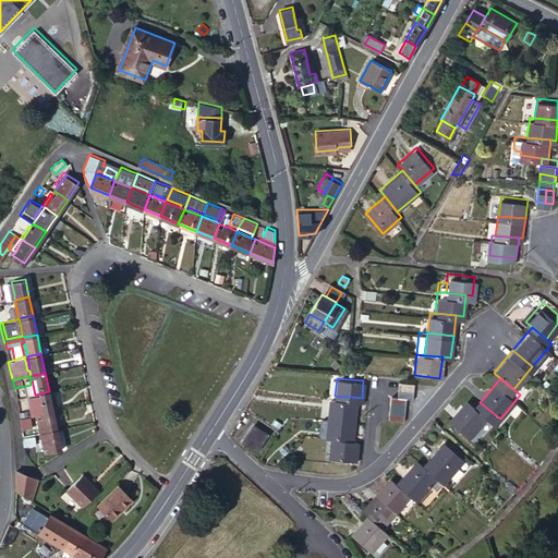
[(412,389),(397,388),(397,396),(405,397),(412,397),(412,389)]
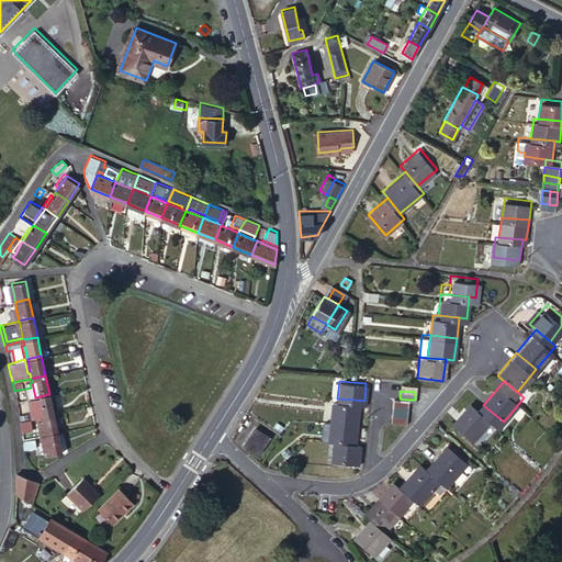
[(38,412),(40,416),(54,413),(51,401),(49,394),(35,397),(37,406),(38,412)]
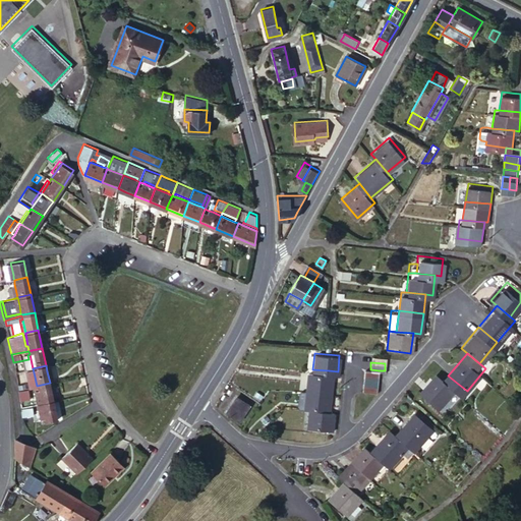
[(379,370),(370,369),(364,368),(364,375),(379,377),(379,370)]
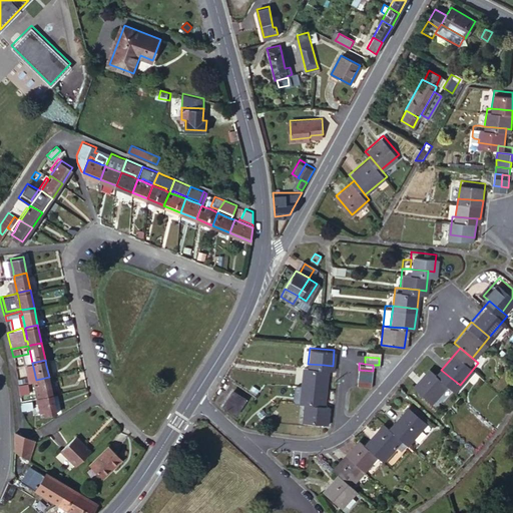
[(441,370),(433,363),(419,380),(438,395),(451,378),(441,370)]
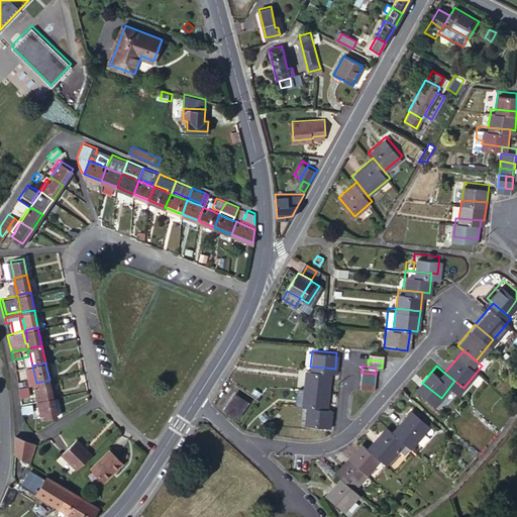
[(30,367),(26,367),(30,384),(34,383),(36,383),(35,379),(33,380),(30,367)]
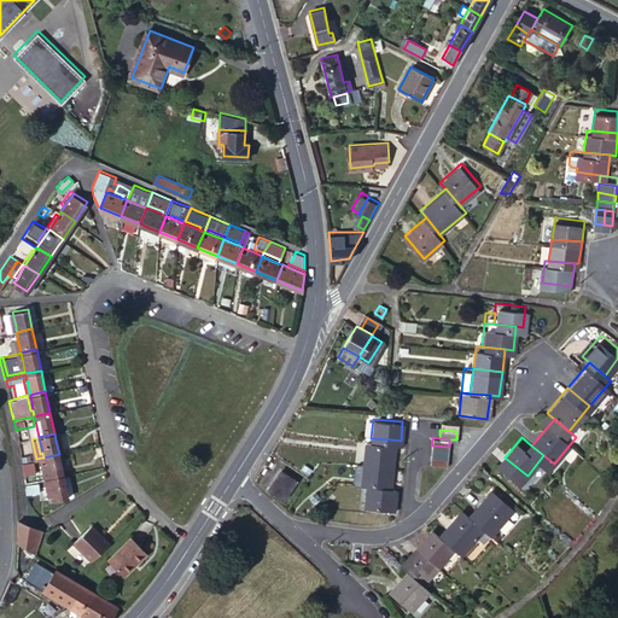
[(362,438),(360,460),(389,461),(390,439),(371,438),(362,438)]
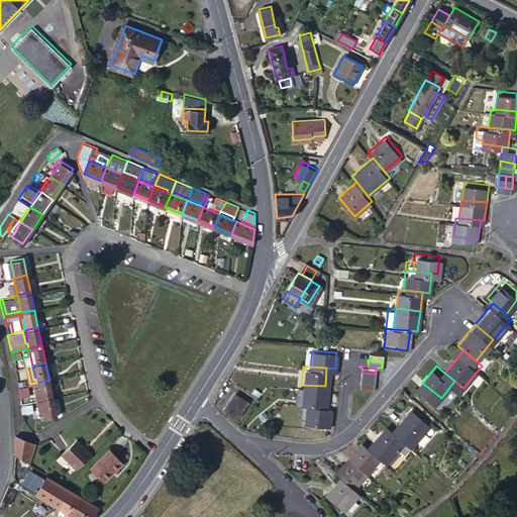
[(375,381),(360,379),(360,388),(375,389),(375,381)]
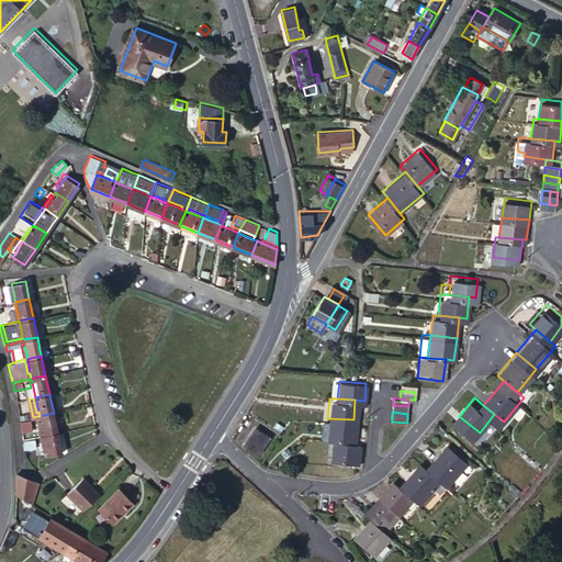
[(44,435),(58,431),(54,413),(40,416),(41,420),(44,435)]
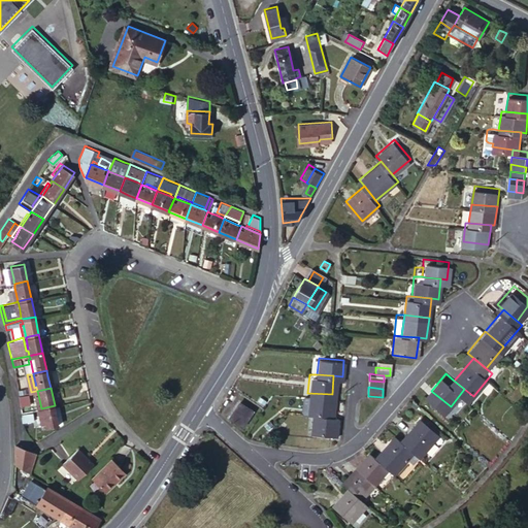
[(307,393),(306,413),(315,414),(331,416),(332,394),(307,393)]
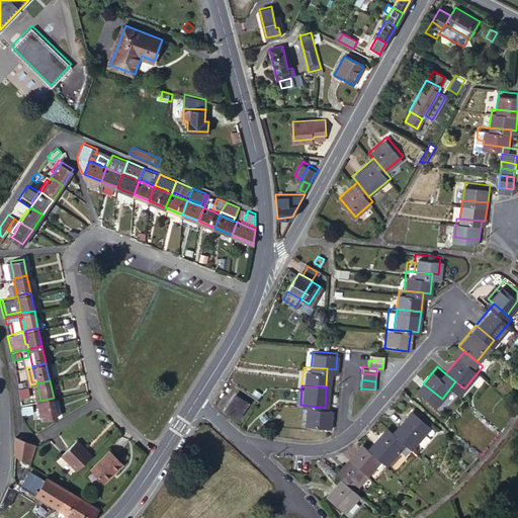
[(28,386),(20,387),(23,398),(30,397),(28,386)]
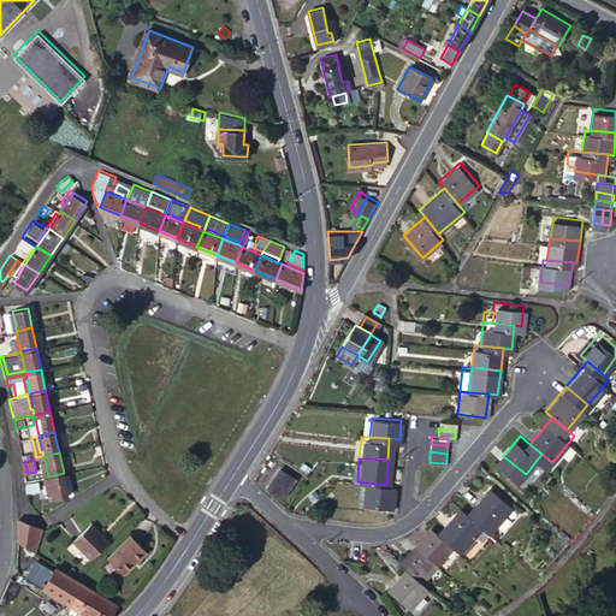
[(295,475),(279,465),(267,480),(283,491),(295,475)]
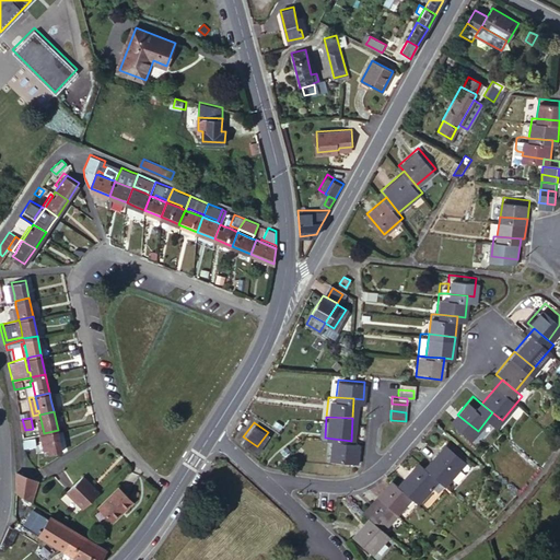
[(61,450),(58,430),(44,433),(47,447),(48,453),(61,450)]
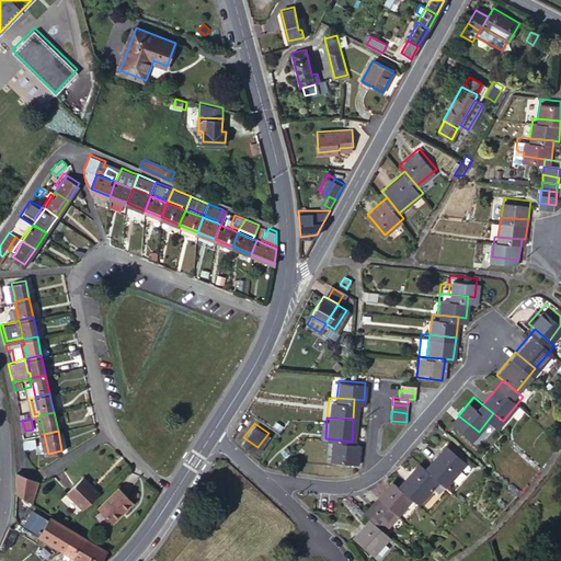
[(35,437),(27,439),(30,447),(37,445),(35,437)]
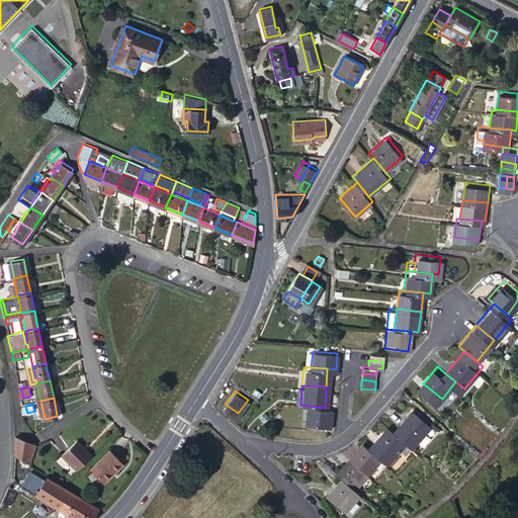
[(331,424),(333,409),(325,408),(309,406),(308,422),(331,424)]
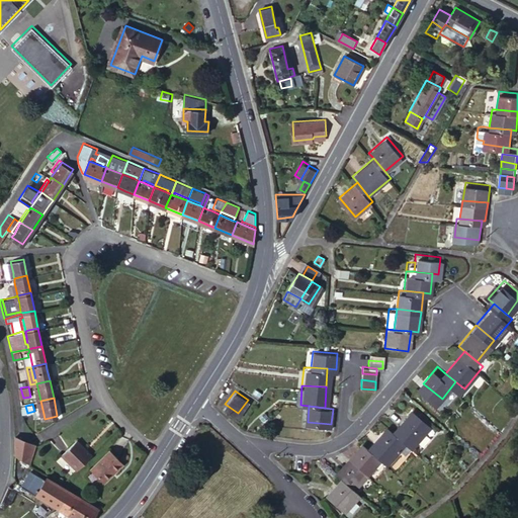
[(412,437),(417,441),(435,420),(417,406),(400,427),(412,437)]
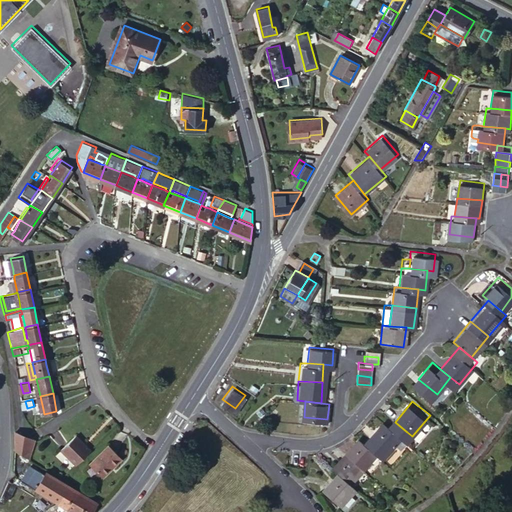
[(381,448),(388,454),(407,432),(395,422),(389,417),(370,439),(381,448)]
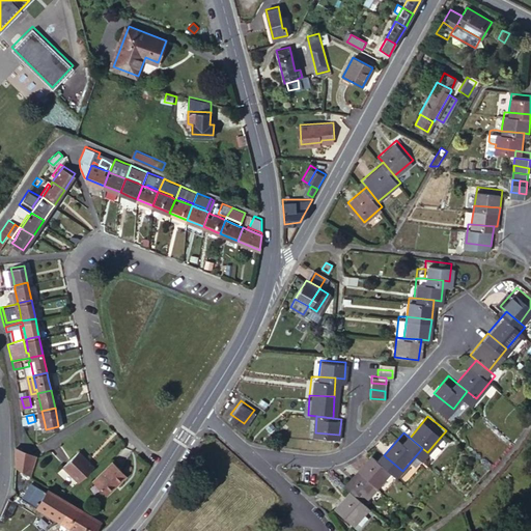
[(32,454),(11,446),(11,466),(24,473),(32,454)]
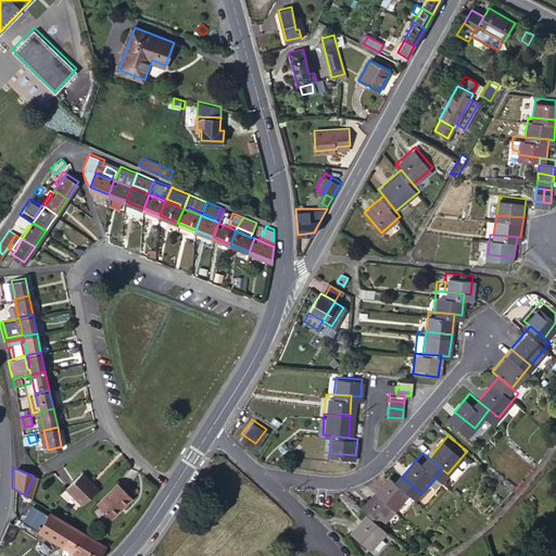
[(80,504),(98,487),(89,479),(80,471),(65,487),(80,504)]
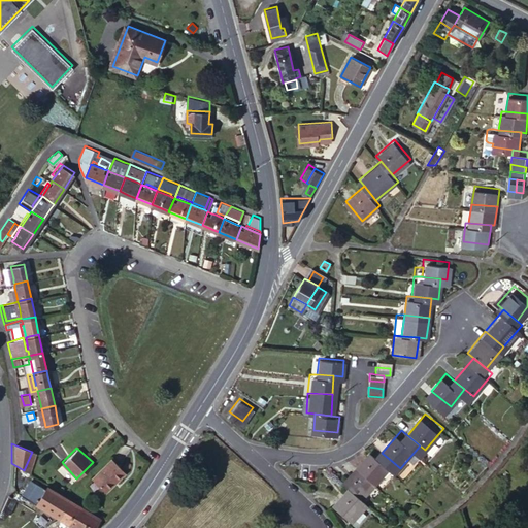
[(375,448),(363,462),(381,476),(393,462),(382,453),(375,448)]
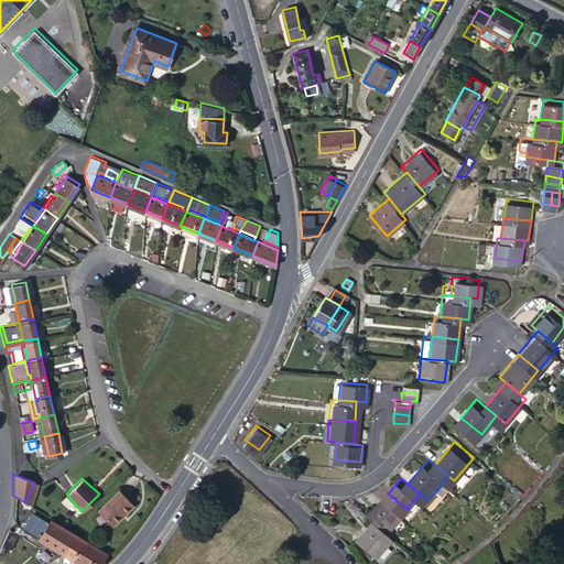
[(118,489),(98,509),(112,524),(133,505),(118,489)]
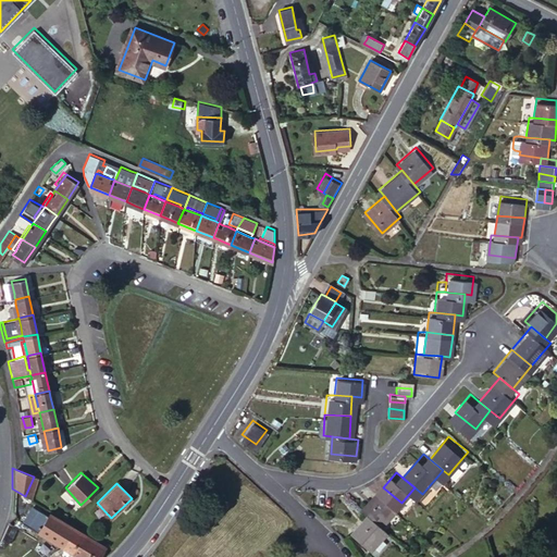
[(383,487),(369,503),(375,508),(381,512),(387,518),(401,503),(383,487)]
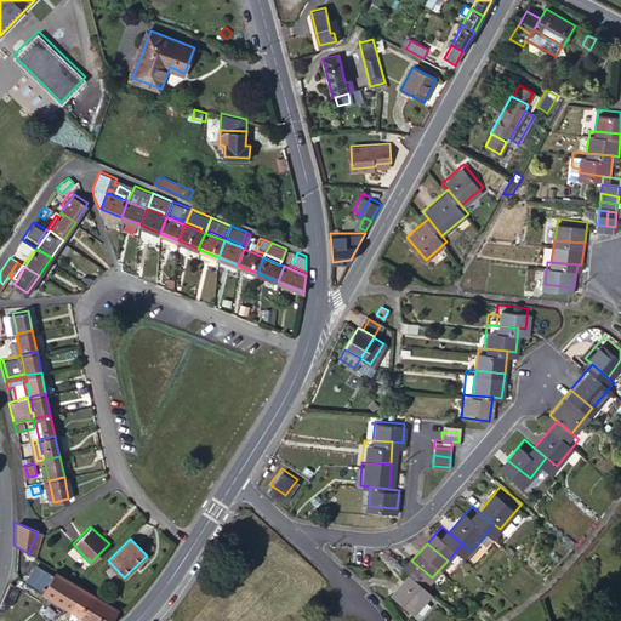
[(36,563),(24,581),(24,582),(43,593),(53,574),(36,563)]
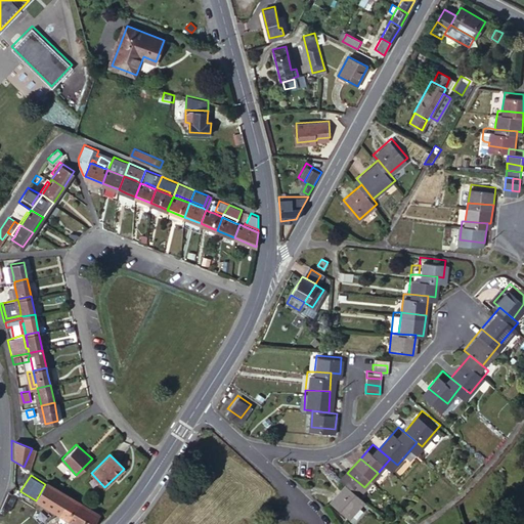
[(356,512),(372,493),(364,487),(358,482),(353,478),(337,495),(356,512)]
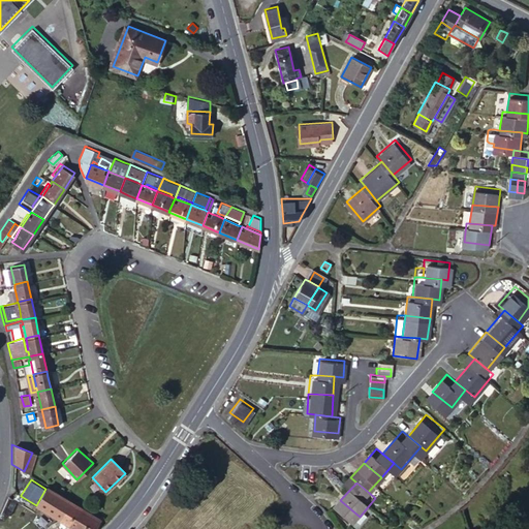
[(45,489),(36,505),(49,512),(52,515),(62,496),(47,487),(45,489)]
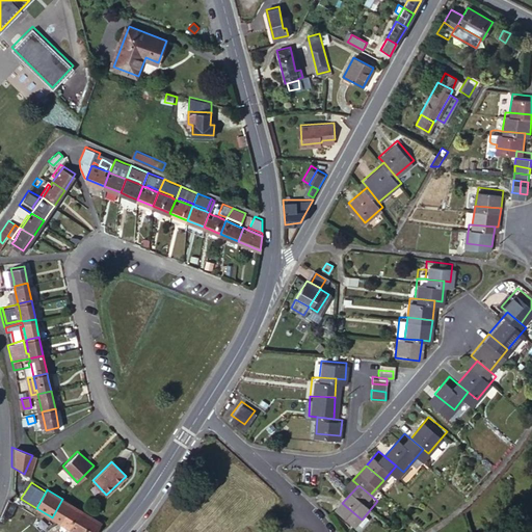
[(62,499),(52,517),(58,521),(70,503),(62,499)]
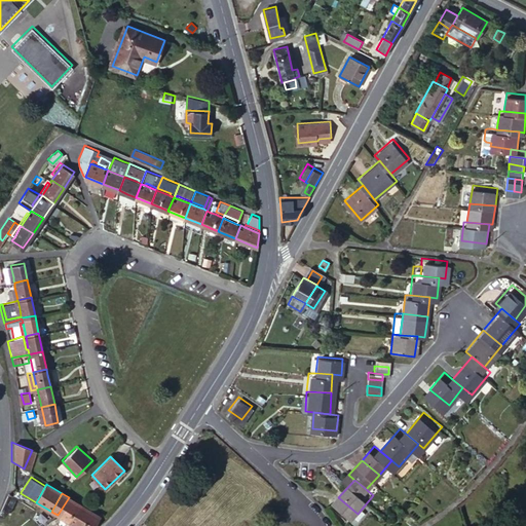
[(20,499),(10,495),(2,515),(11,519),(20,499)]
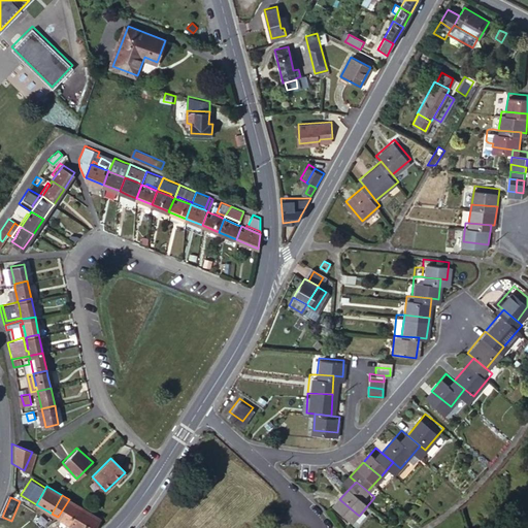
[(66,522),(77,504),(69,499),(58,517),(66,522)]
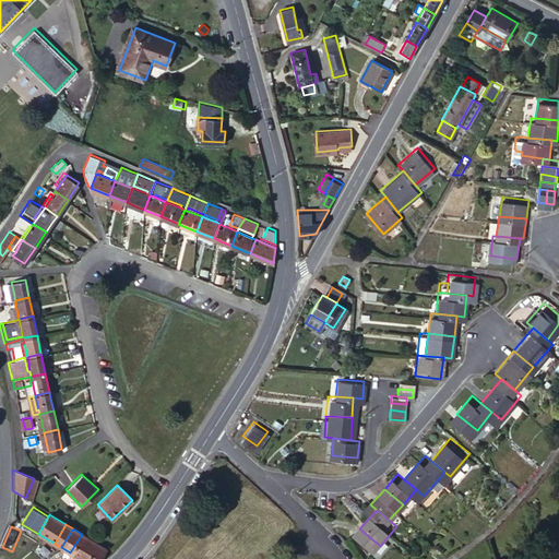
[(78,557),(90,538),(84,535),(82,534),(70,552),(78,557)]
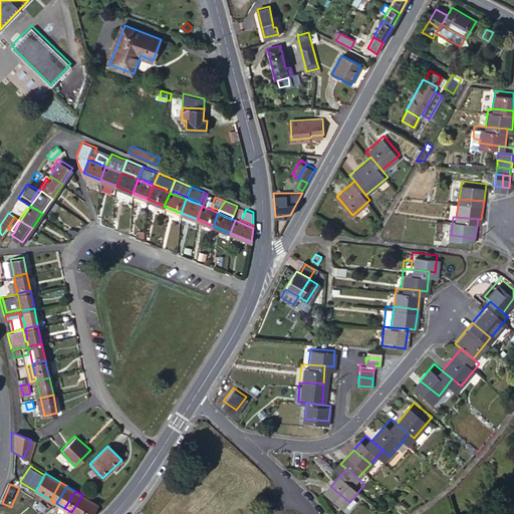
[(71,512),(74,513),(90,513),(97,504),(82,495),(71,512)]
